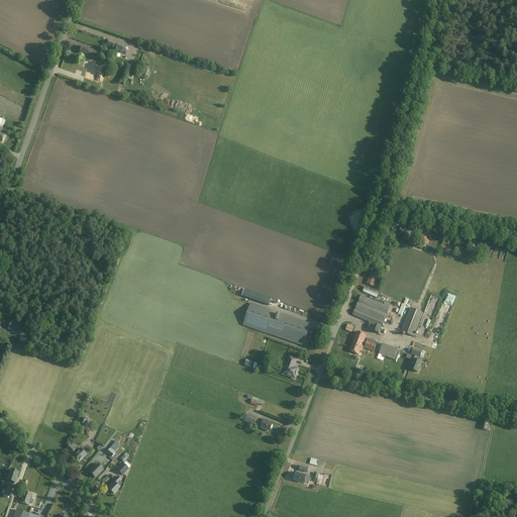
[(124,45),(117,42),(117,43),(108,39),(105,45),(114,49),(114,50),(121,53),(122,52),(125,53),(127,47),(124,45)]
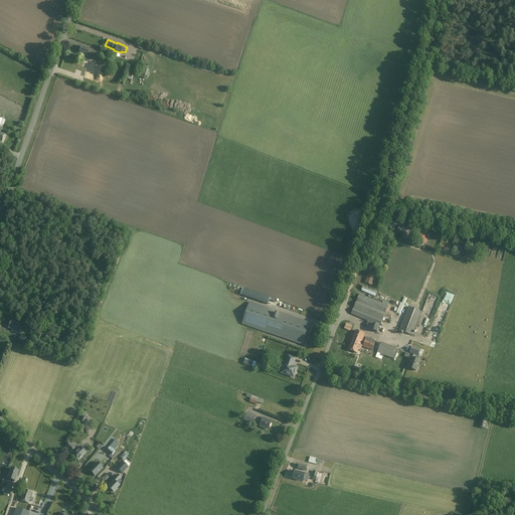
[(100,53),(90,49),(89,50),(81,47),(79,53),(87,55),(88,53),(98,56),(99,56),(100,53)]
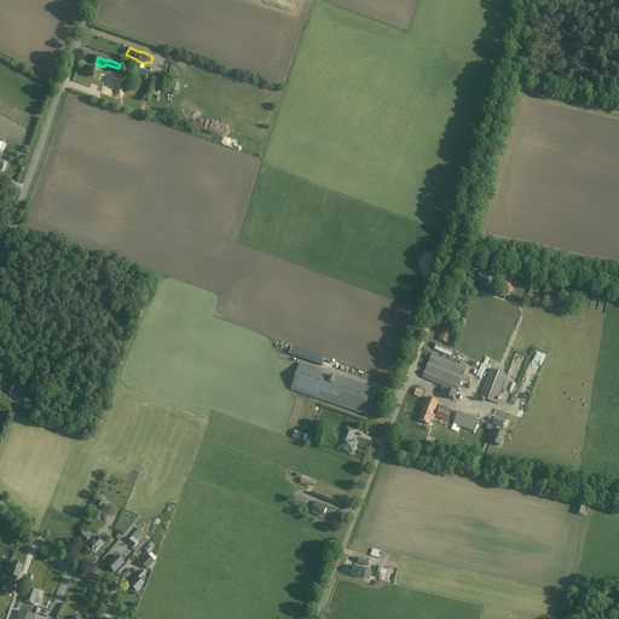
[(126,65),(120,64),(119,68),(117,68),(117,69),(132,74),(134,68),(132,68),(133,65),(126,63),(126,65)]
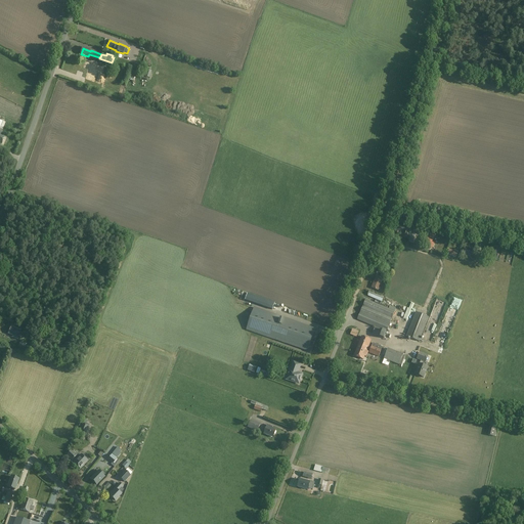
[(89,73),(88,73),(86,77),(94,79),(96,75),(97,75),(99,67),(95,64),(94,64),(94,63),(89,61),(87,68),(90,69),(89,73)]
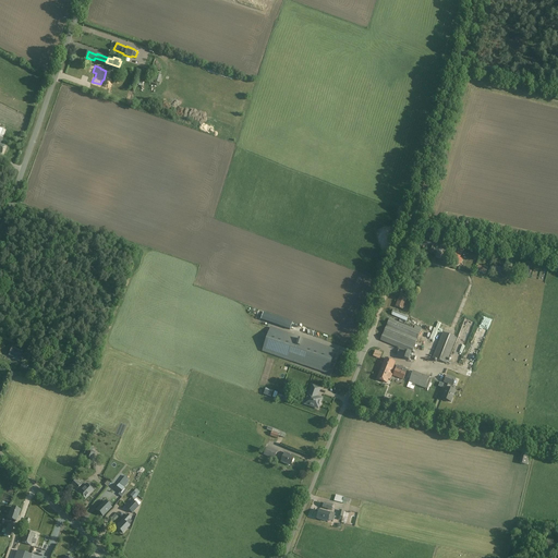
[(424,241),(423,244),(432,246),(432,247),(431,247),(428,252),(434,254),(436,242),(432,241),(432,242),(424,241)]
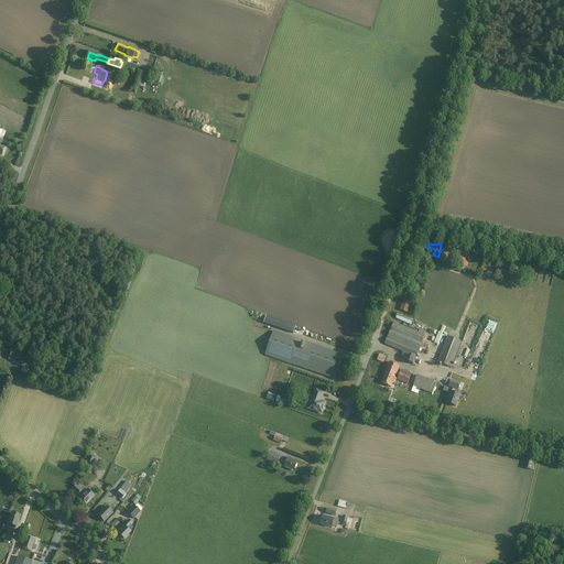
[(465,258),(461,257),(458,263),(465,267),(467,262),(464,261),(465,258)]
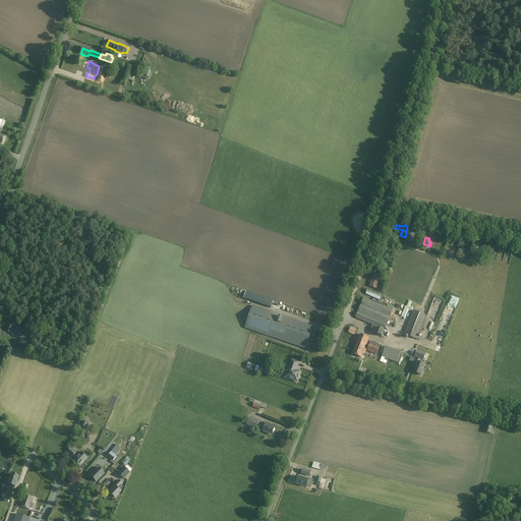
[(461,245),(460,248),(459,252),(468,255),(469,251),(463,249),(464,246),(461,245)]
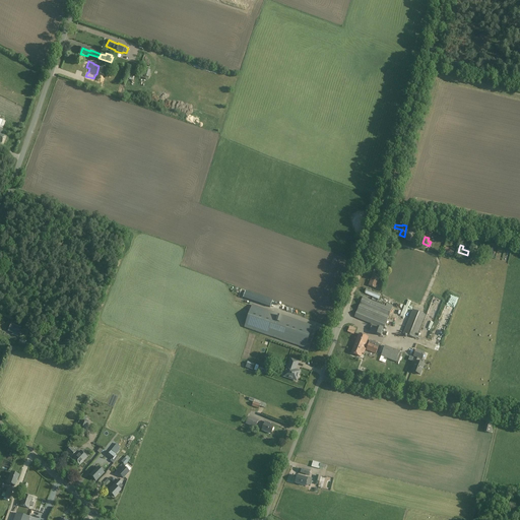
[(385,272),(377,266),(374,269),(379,272),(377,274),(381,276),(382,275),(383,275),(385,272)]
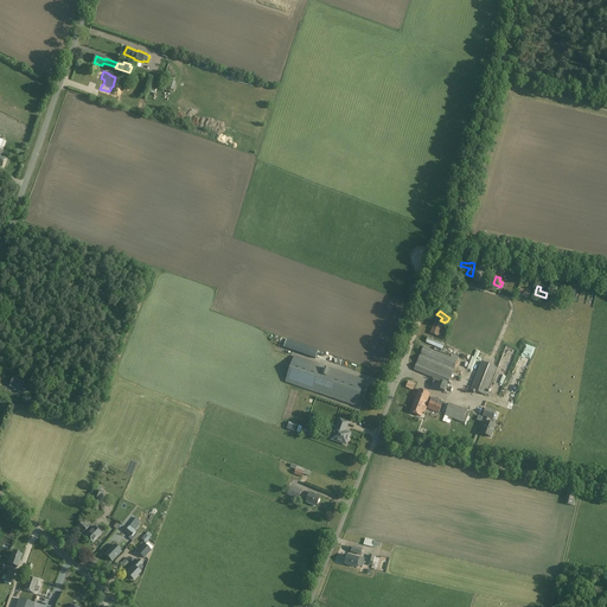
[(438,324),(434,323),(429,333),(438,337),(442,326),(443,326),(445,324),(439,321),(438,324)]
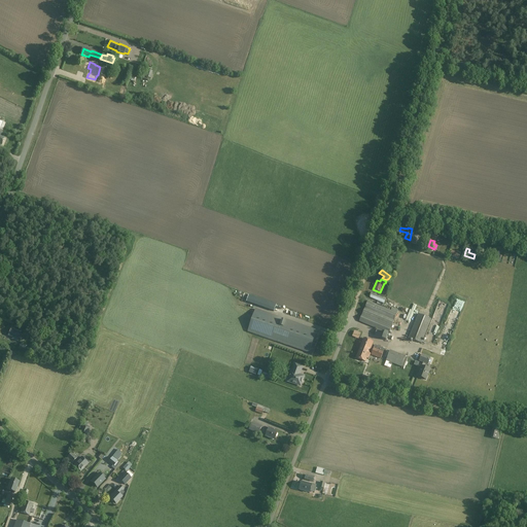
[(370,297),(384,304),(386,299),(372,292),(370,297)]
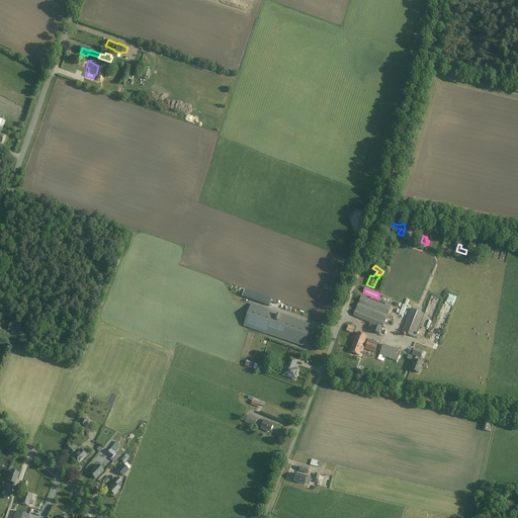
[(253,292),(252,297),(277,305),(278,299),(253,292)]
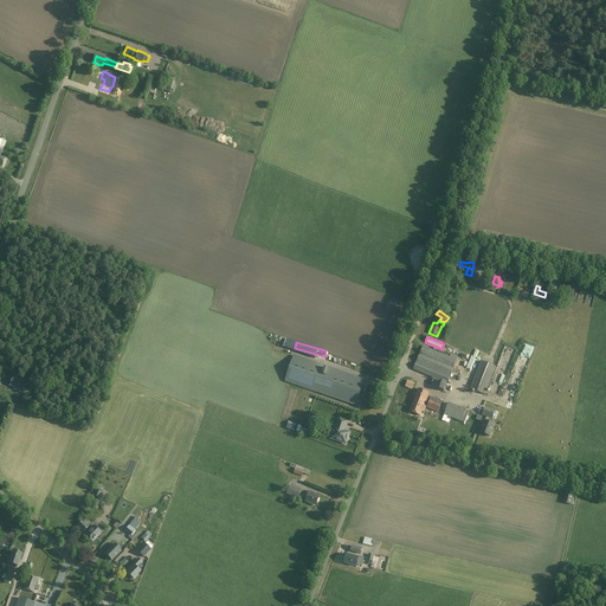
[(444,392),(446,385),(457,361),(423,347),(413,369),(433,379),(431,386),(444,392)]
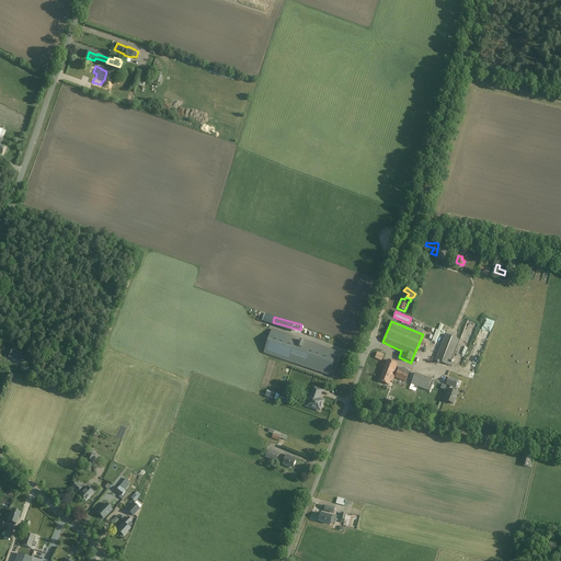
[(338,352),(273,330),(264,353),(330,376),(338,352)]
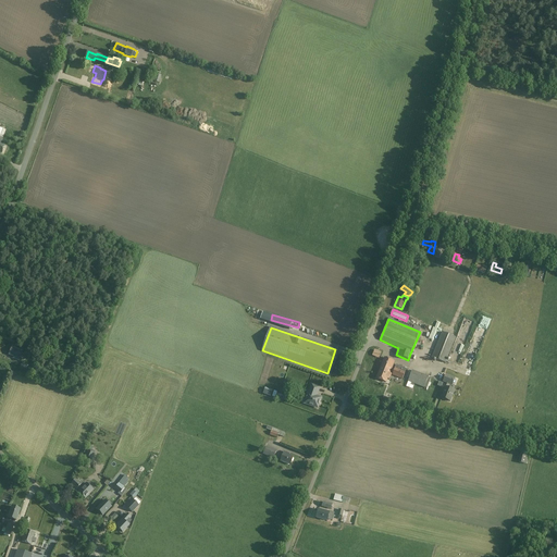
[(446,363),(456,337),(442,332),(432,358),(446,363)]
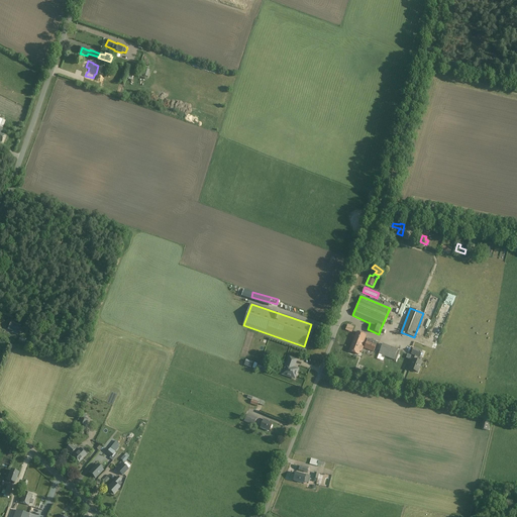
[(8,329),(13,331),(17,333),(20,326),(10,323),(8,329)]
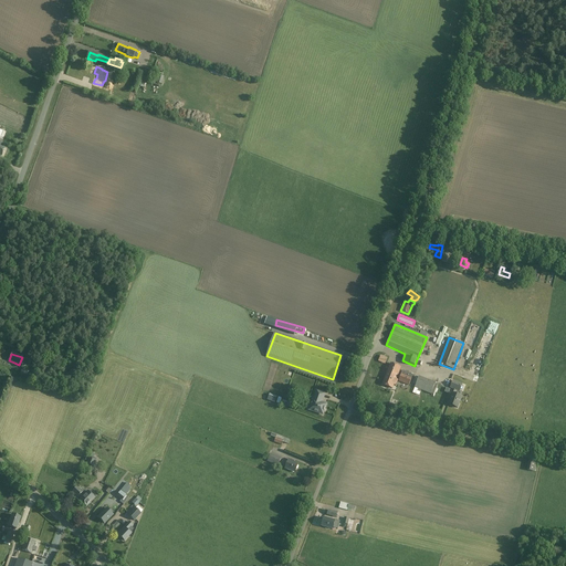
[(401,368),(390,364),(383,385),(392,388),(394,385),(396,386),(398,380),(396,379),(401,368)]
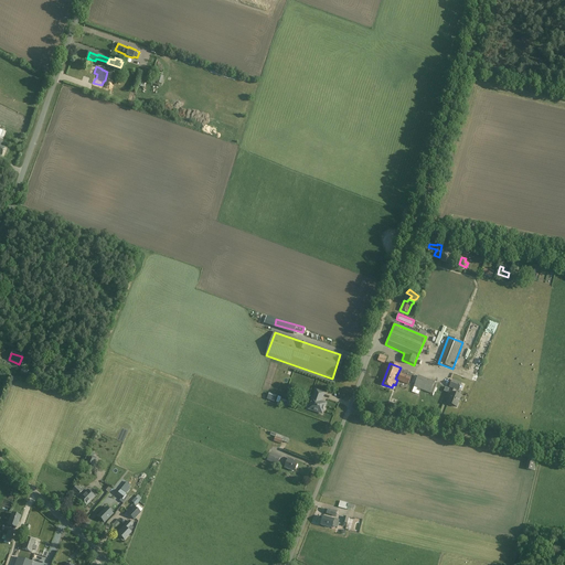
[(413,374),(402,370),(397,381),(405,384),(405,385),(407,386),(413,374)]
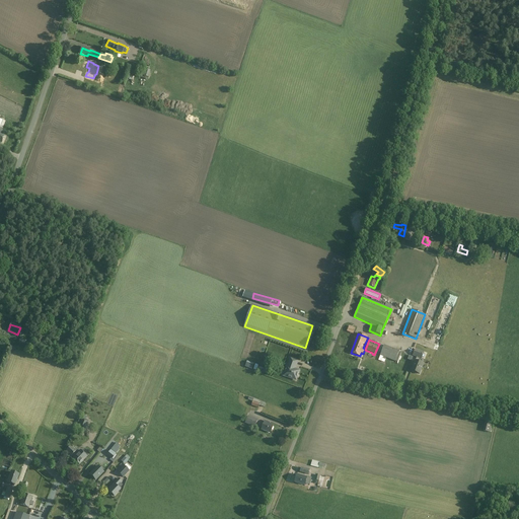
[(382,343),(379,354),(395,358),(397,347),(382,343)]
